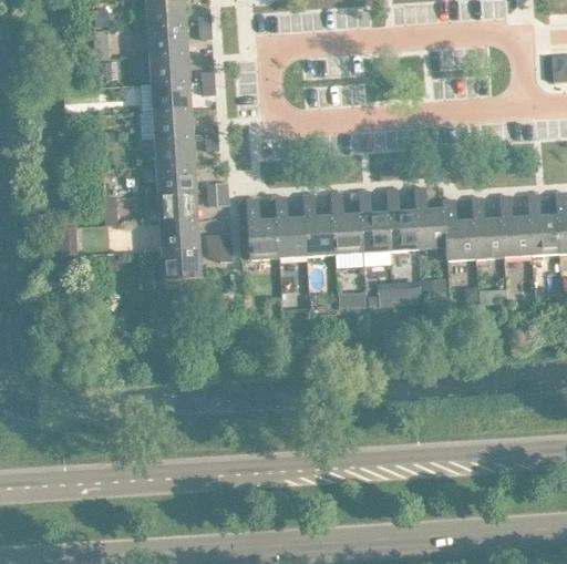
[(146,0),(148,26),(187,23),(185,0),(146,0)]
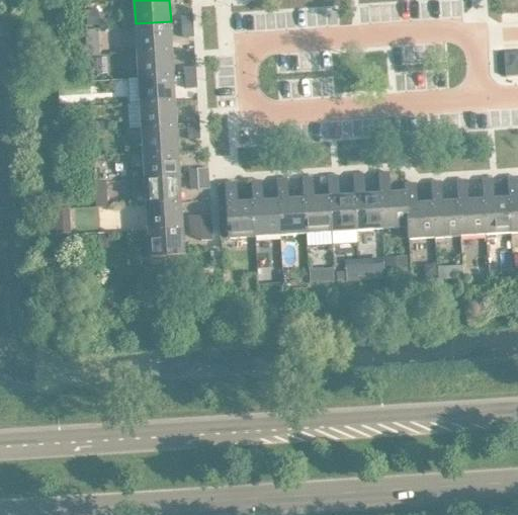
[(514,10),(513,0),(501,0),(502,11),(514,10)]
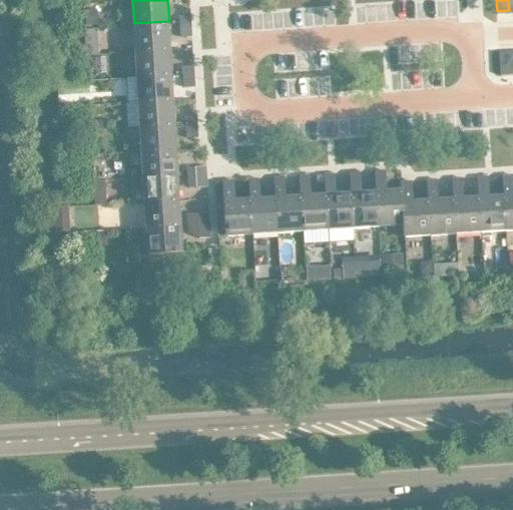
[(98,6),(86,7),(87,22),(99,22),(98,6)]
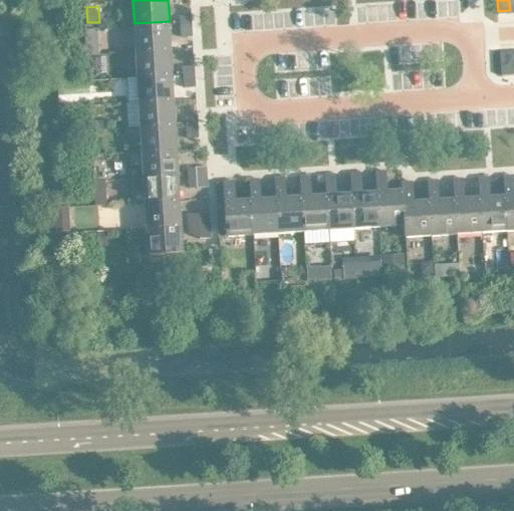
[(181,13),(181,23),(192,23),(191,12),(181,13)]
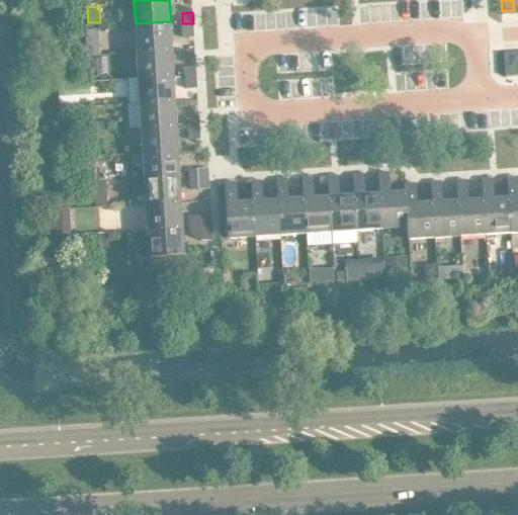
[(136,23),(137,49),(172,47),(171,21),(136,23)]
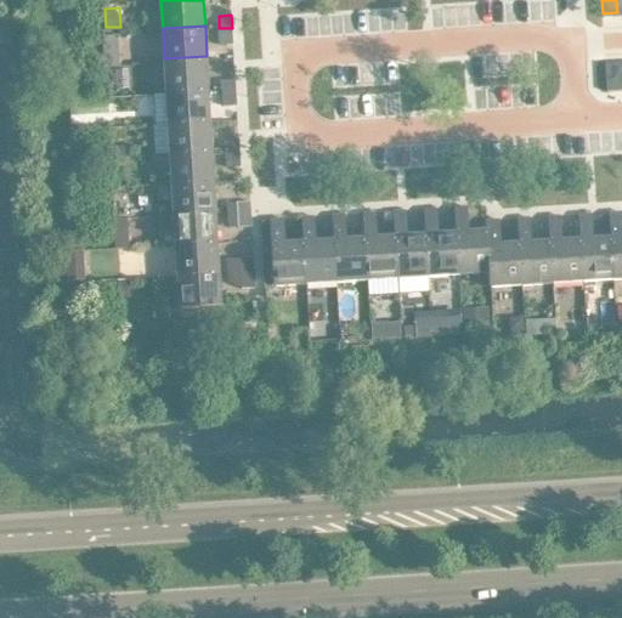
[(232,28),(219,28),(220,41),(233,40),(232,28)]
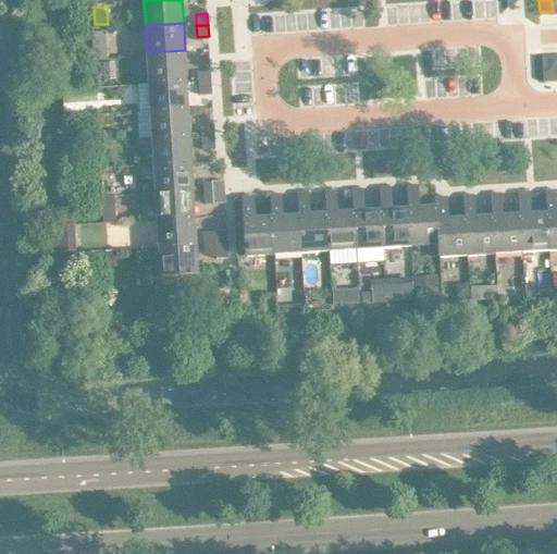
[(108,27),(94,28),(95,42),(108,42),(108,27)]
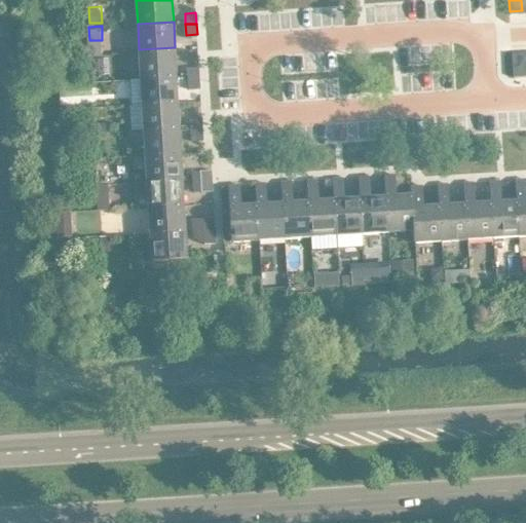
[(139,49),(141,75),(177,73),(175,47),(139,49)]
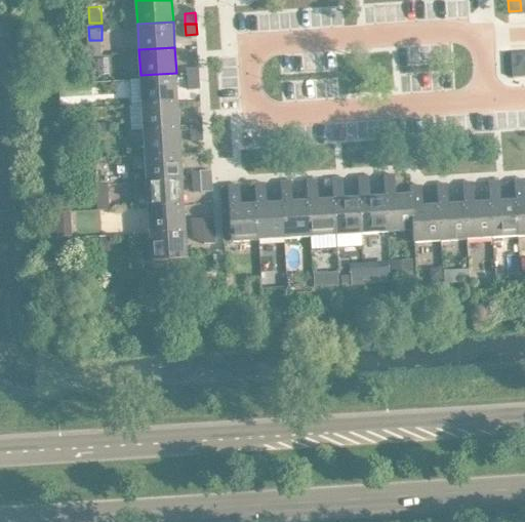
[(524,74),(523,51),(512,51),(513,75),(524,74)]
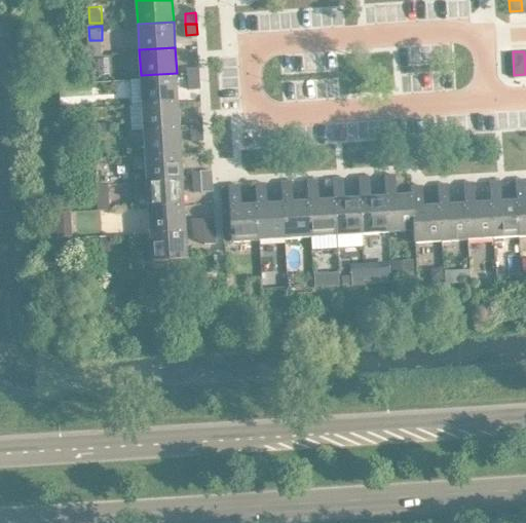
[(188,65),(188,76),(199,75),(198,65),(188,65)]
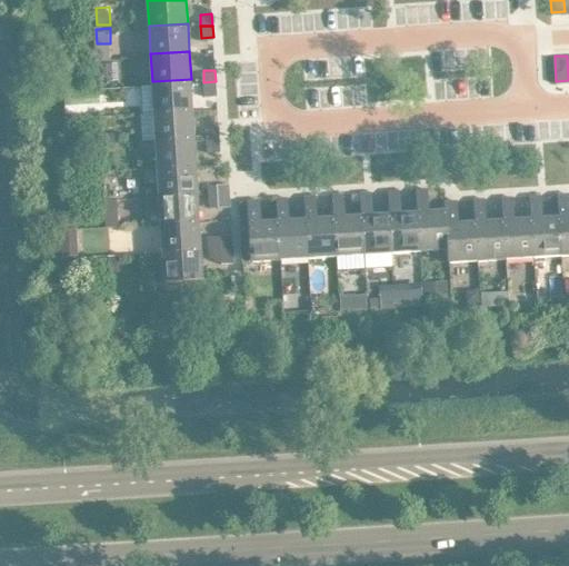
[(152,81),(153,110),(192,107),(191,79),(152,81)]
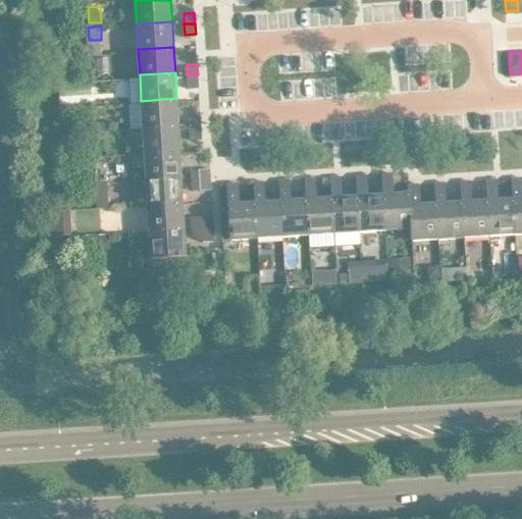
[(198,74),(187,75),(188,86),(199,85),(198,74)]
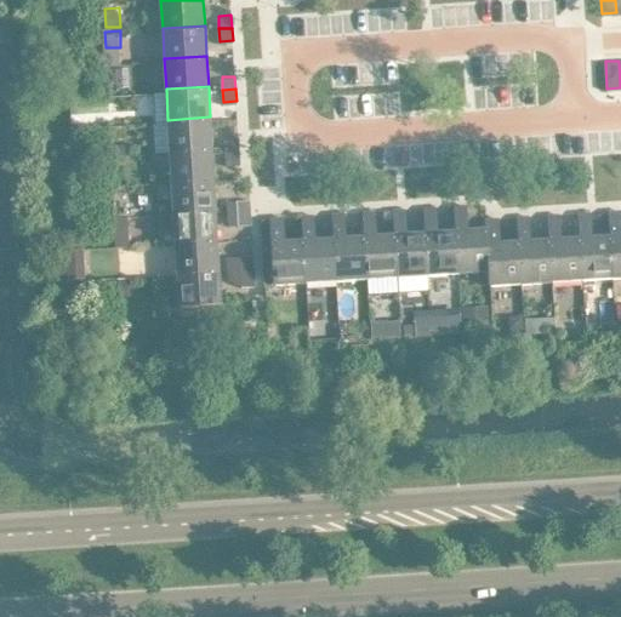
[(167,120),(170,150),(212,148),(210,116),(167,120)]
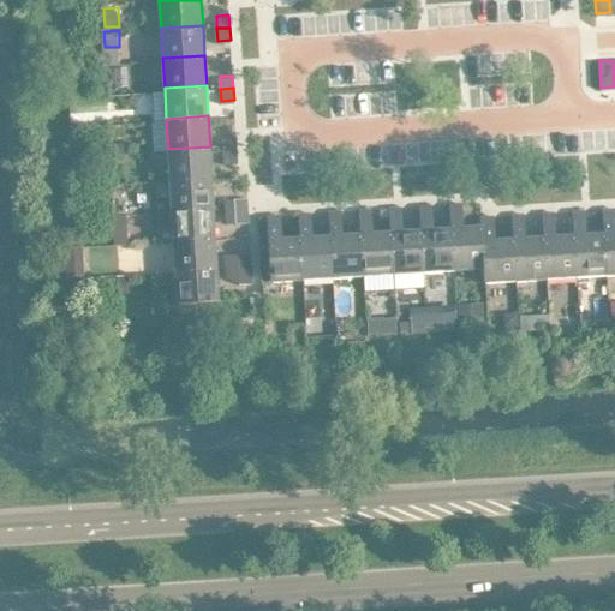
[(224,136),(224,149),(237,148),(236,136),(224,136)]
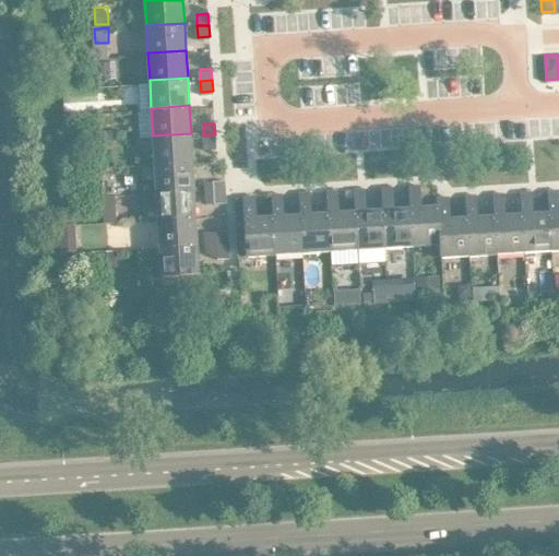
[(153,135),(154,163),(192,161),(191,133),(153,135)]
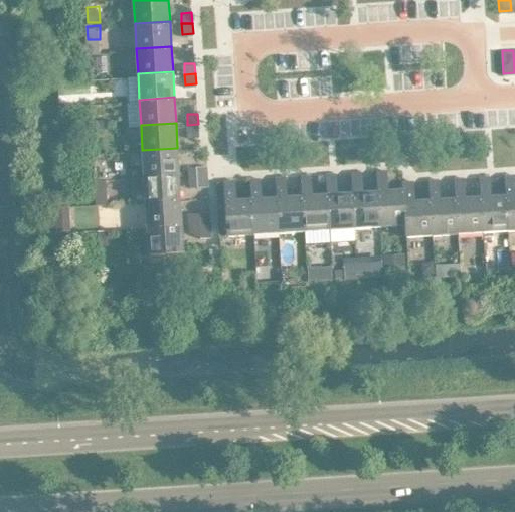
[(198,124),(187,125),(188,135),(199,135),(198,124)]
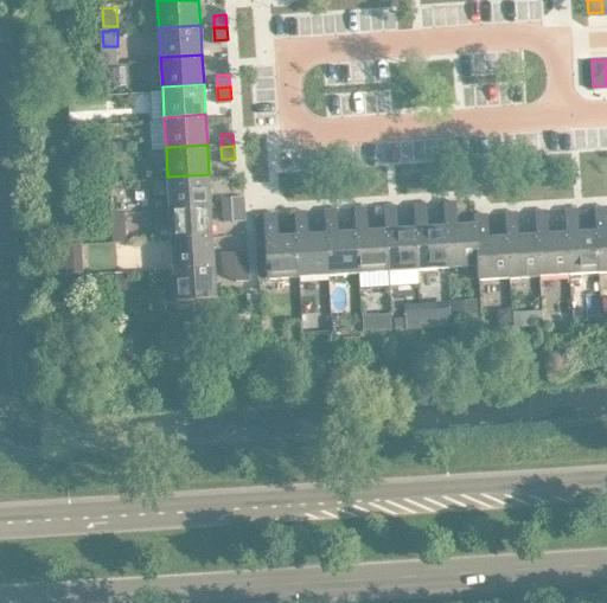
[(167,177),(170,206),(211,204),(209,174),(167,177)]
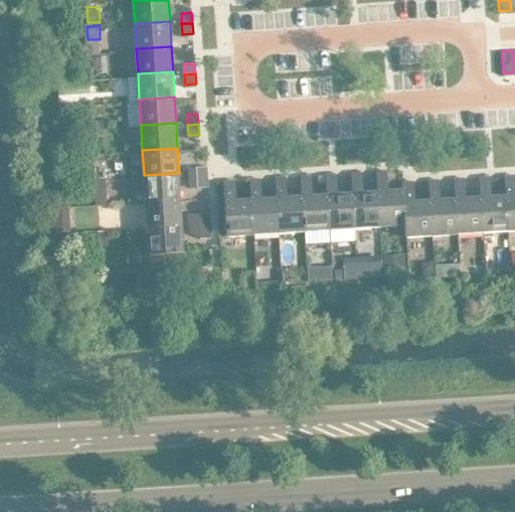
[(196,164),(196,175),(207,174),(206,164),(196,164)]
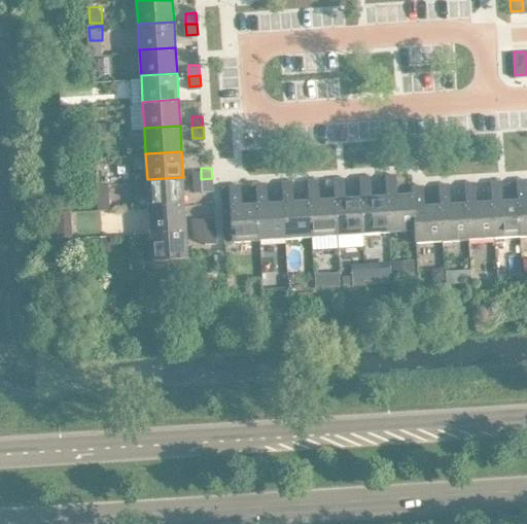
[(389,231),(415,229),(416,229),(413,193),(396,194),(395,173),(385,173),(387,195),(389,231)]
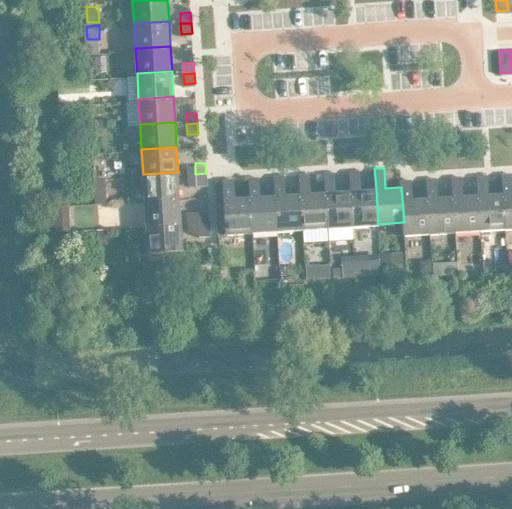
[(353,225),(378,224),(376,189),(360,190),(359,169),(349,170),(350,190),(351,190),(353,225)]
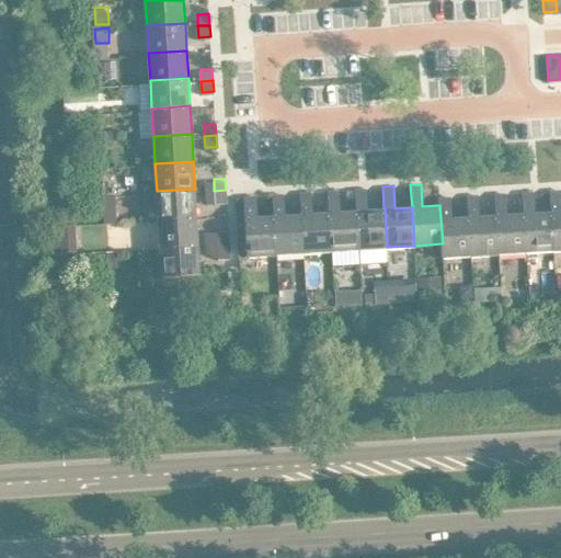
[(359,249),(387,247),(385,208),(384,208),(367,209),(366,188),(355,188),(356,211),(357,211),(359,249)]
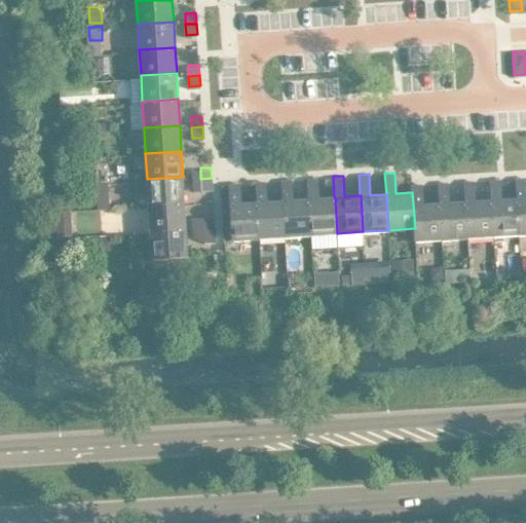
[(147,179),(148,204),(184,202),(183,177),(147,179)]
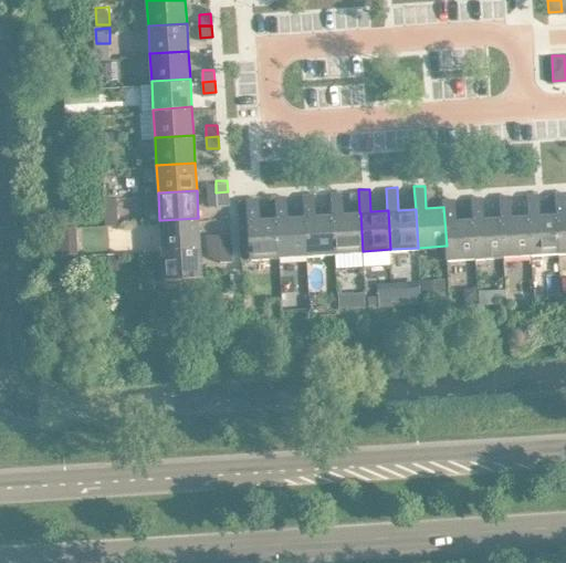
[(335,253),(363,251),(360,212),(359,212),(343,214),(342,190),(331,191),(332,215),(333,215),(335,253)]
